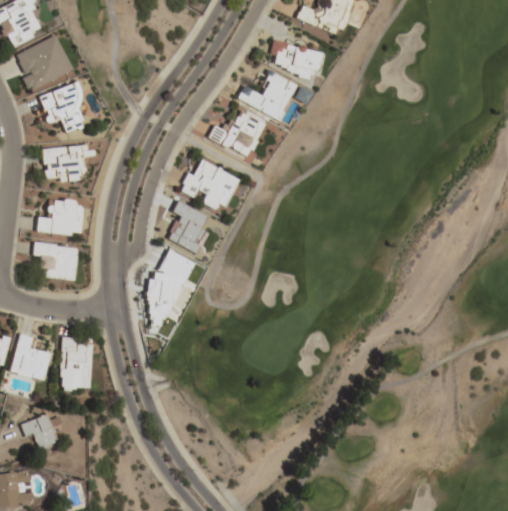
[(15,0),(0,6),(0,29),(8,48),(44,33),(29,0),(15,0)]
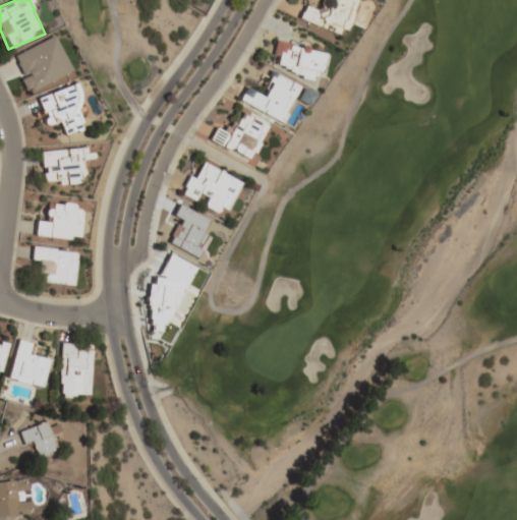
[(301,19),(347,37),(360,0),(322,0),(325,1),(322,9),(307,4),(301,19)]
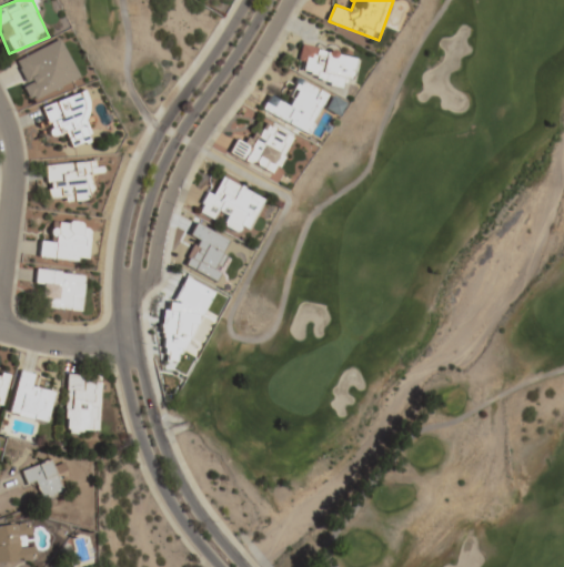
[(14,59),(31,100),(81,80),(64,39),(14,59)]
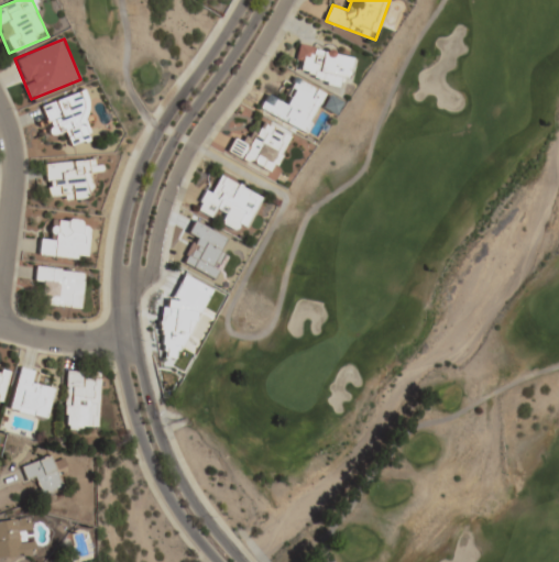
[(354,58),(303,42),(296,63),(306,66),(303,75),(346,88),(354,58)]
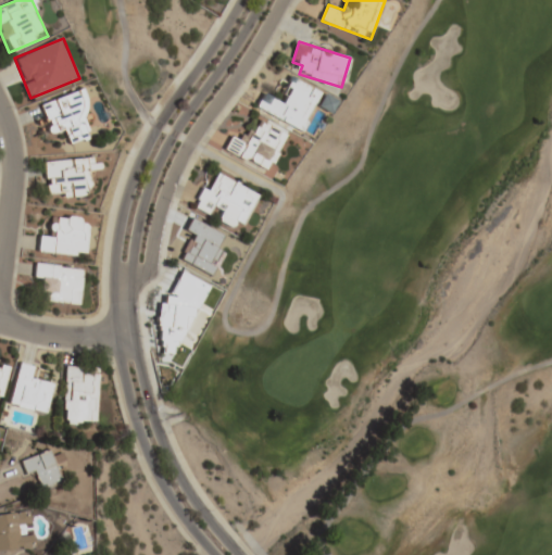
[(302,131),(324,92),(295,77),(281,100),(266,91),(258,106),(302,131)]
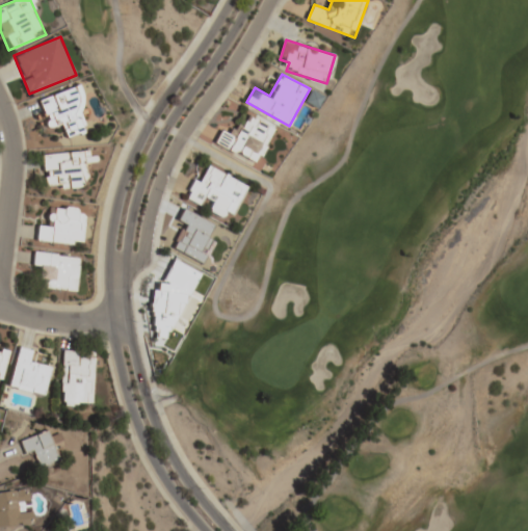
[(40,97),(49,131),(63,127),(67,137),(91,131),(80,86),(40,97)]
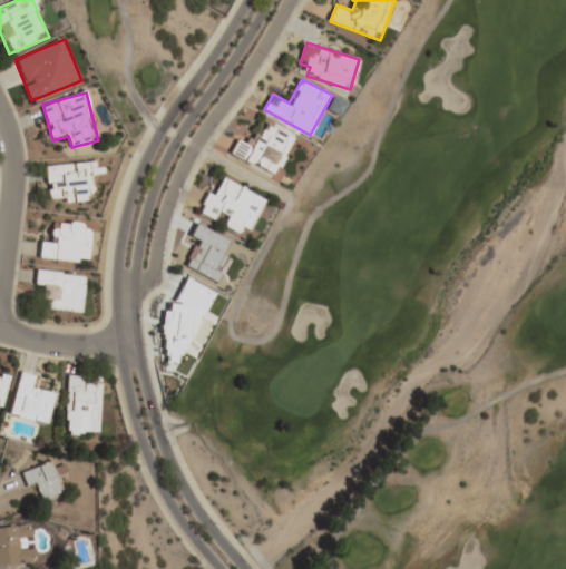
[(231,155),(276,177),(296,137),(264,120),(253,141),(241,136),(231,155)]
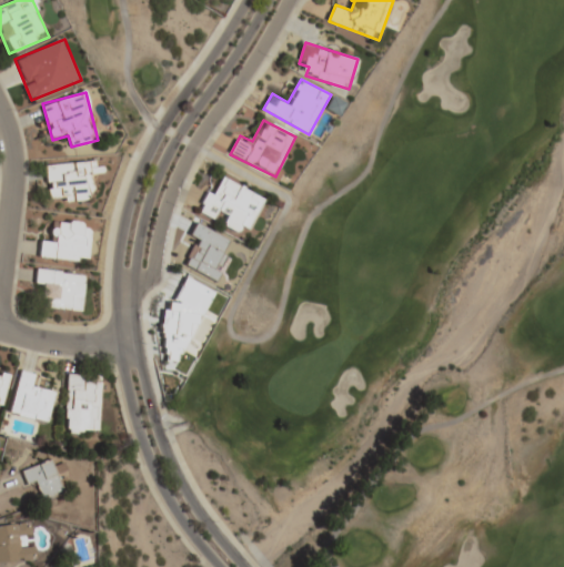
[(49,203),(94,201),(93,174),(102,174),(102,161),(48,163),(49,203)]
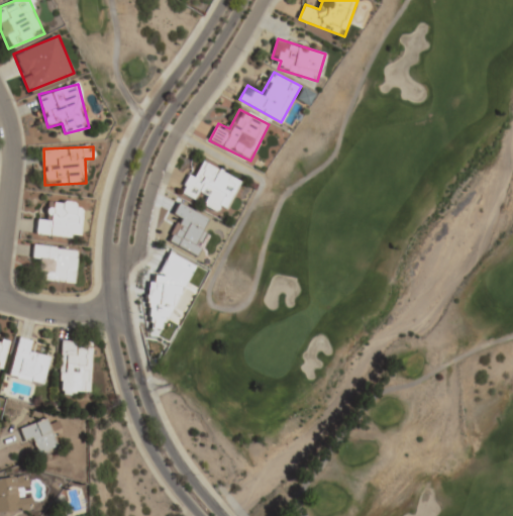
[(197,177),(191,174),(181,193),(201,203),(224,215),(242,179),(206,160),(197,177)]
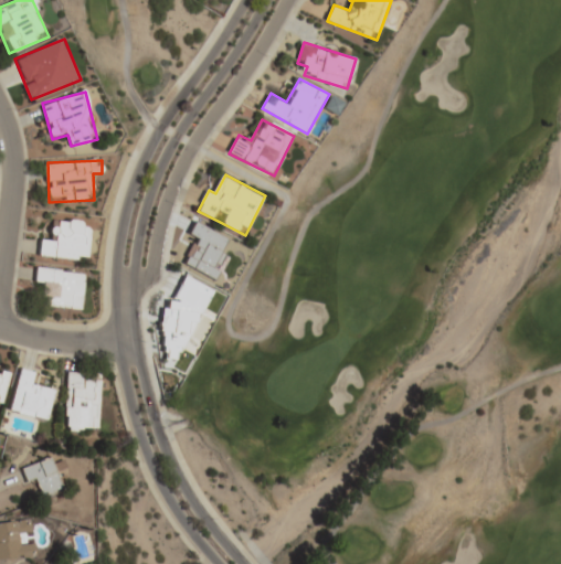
[(93,222),(56,217),(54,240),(42,237),(40,256),(88,262),(93,222)]
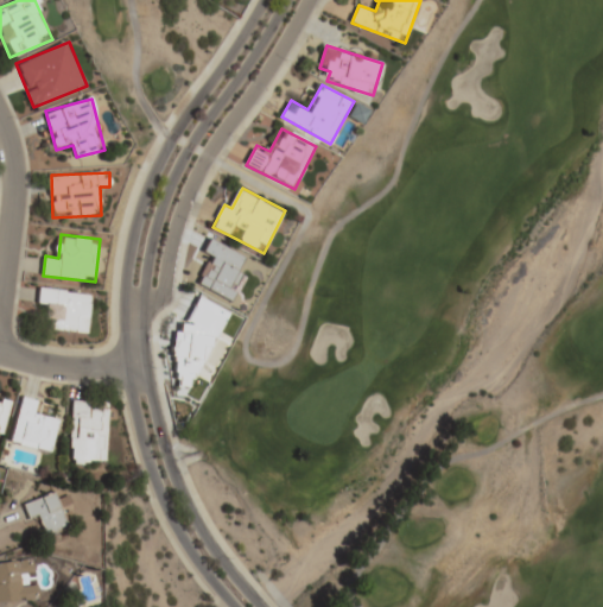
[(93,292),(43,286),(40,309),(50,309),(48,329),(88,333),(93,292)]
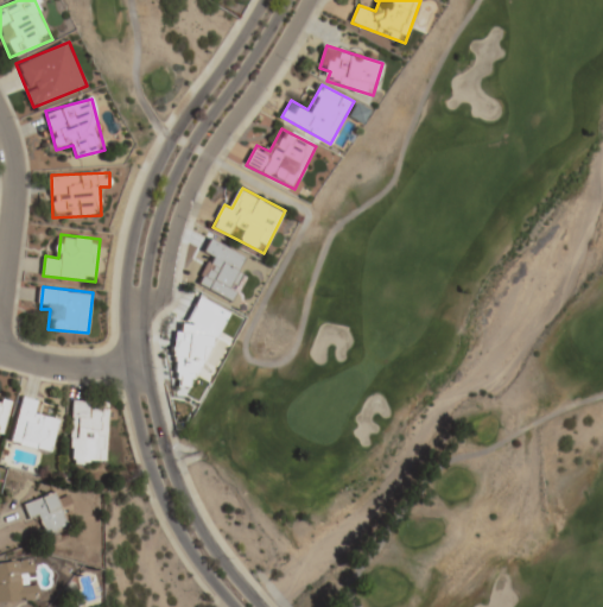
[(13,443),(54,453),(61,418),(36,412),(39,399),(24,396),(13,443)]
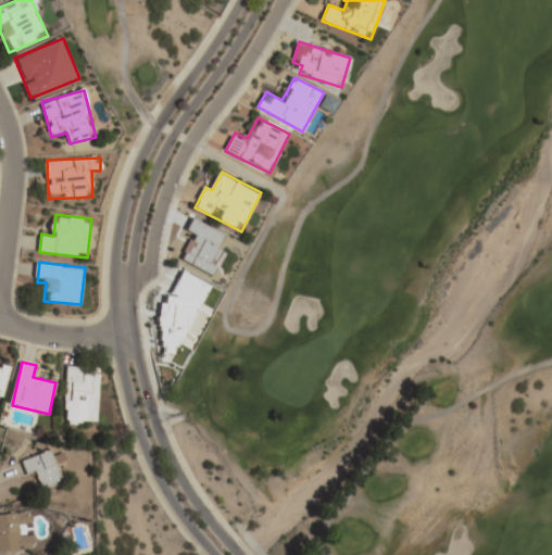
[(0,400),(2,401),(10,367),(0,364),(0,400)]
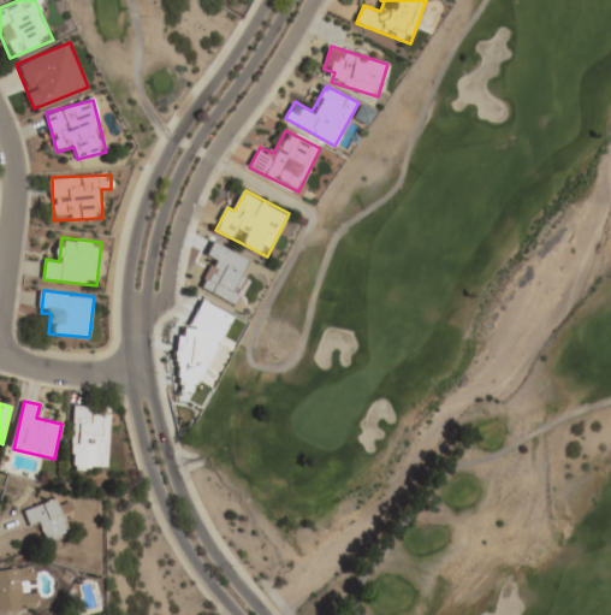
[(111,406),(75,404),(73,471),(110,472),(111,406)]
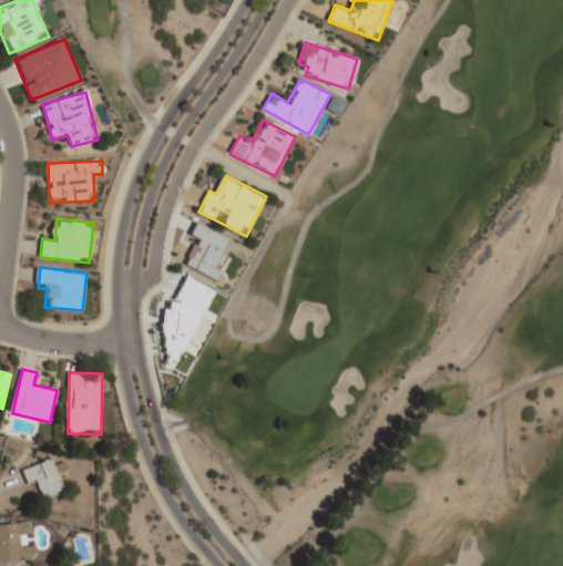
[(38,480),(47,500),(68,491),(53,458),(24,470),(30,483),(38,480)]
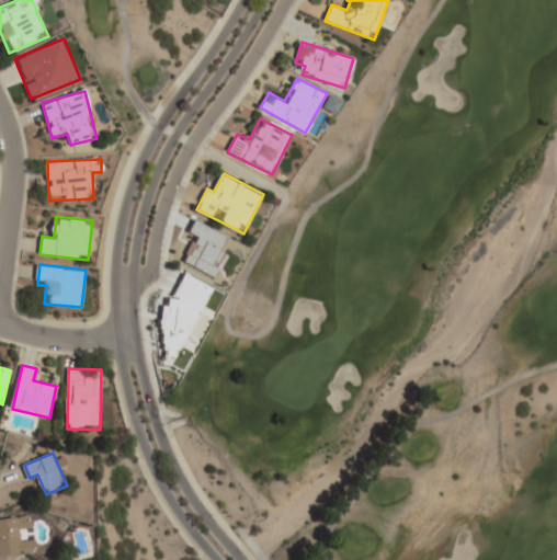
[(0,555),(37,552),(35,515),(0,517),(0,555)]
